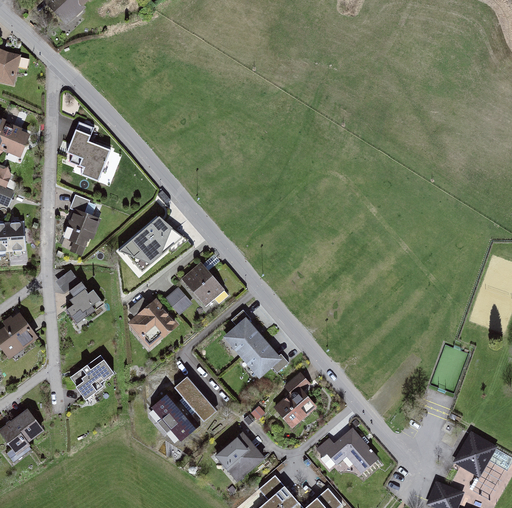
[(84,6),(91,0),(43,0),(66,26),(86,10),(84,6)]
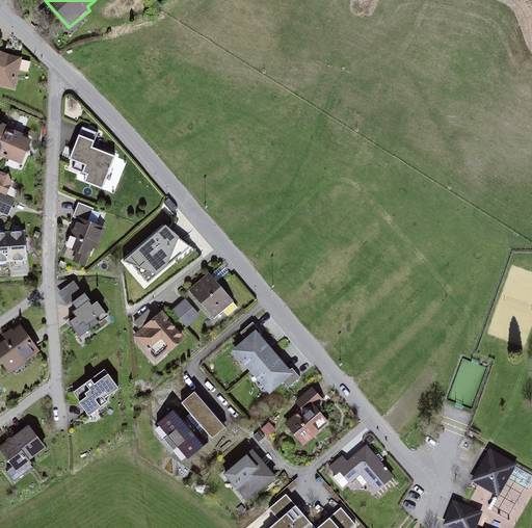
[(27,58),(0,47),(0,81),(16,87),(27,58)]
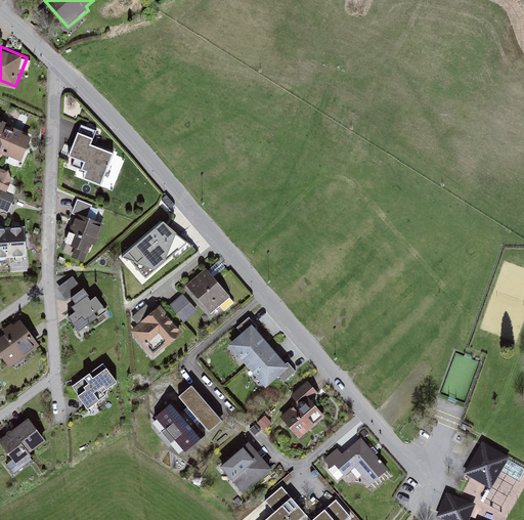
[(11,115),(0,110),(0,143),(28,155),(36,133),(8,123),(11,115)]
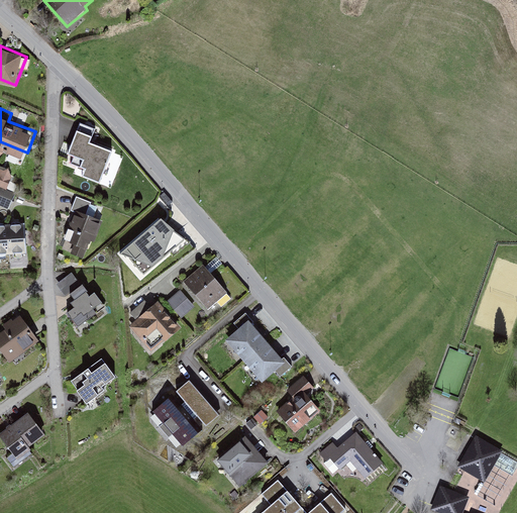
[(95,124),(81,117),(72,137),(66,135),(63,144),(68,146),(67,149),(74,154),(72,159),(85,165),(83,172),(99,180),(112,146),(90,138),(95,124)]
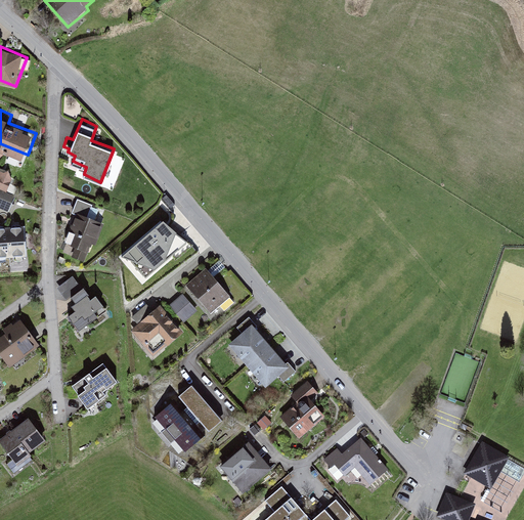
[(11,175),(0,170),(0,204),(12,210),(17,195),(6,190),(11,175)]
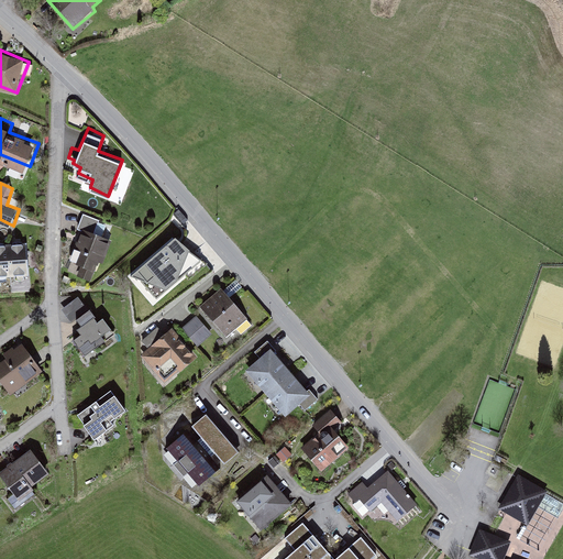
[(95,278),(113,223),(85,214),(65,267),(95,278)]
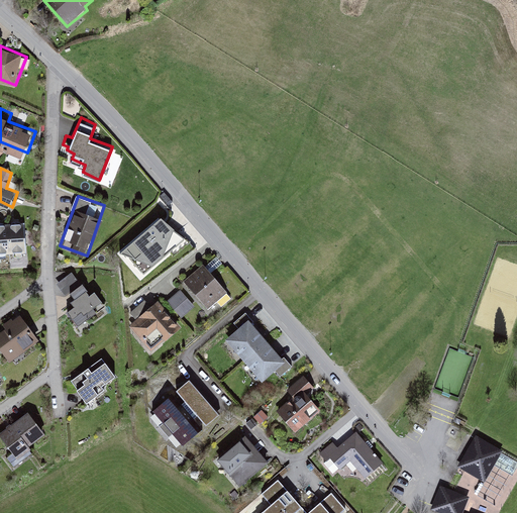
[(166,230),(157,219),(131,241),(148,264),(171,243),(162,233),(166,230)]
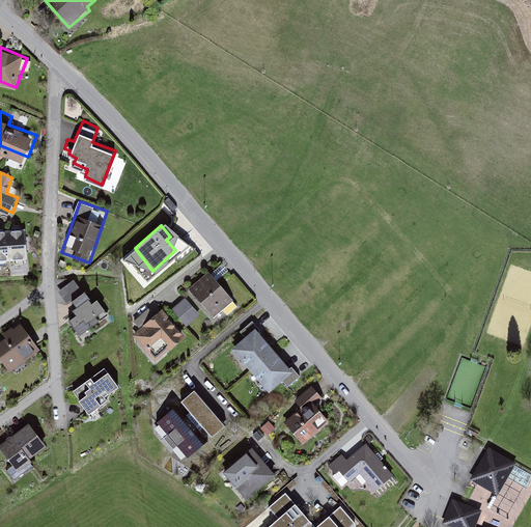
[(25,229),(0,230),(0,260),(27,259),(25,229)]
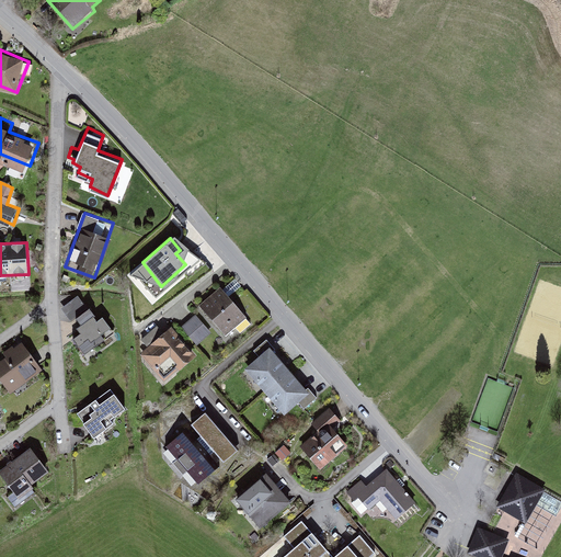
[(255,324),(221,286),(199,305),(230,341),(255,324)]
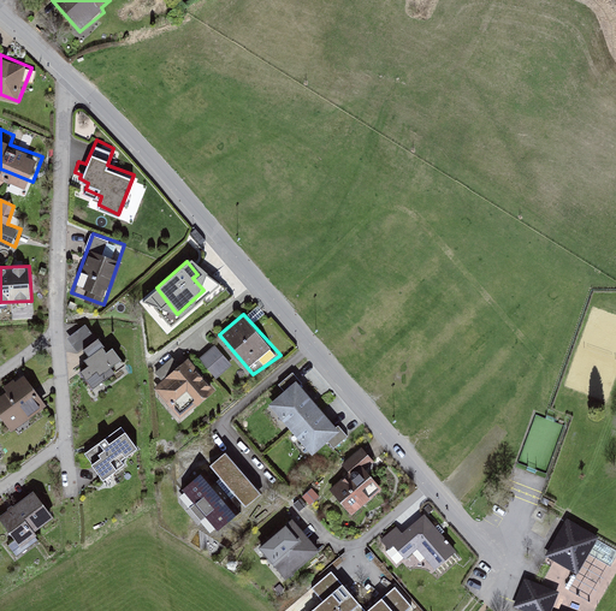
[(130,372),(89,322),(70,336),(88,359),(83,362),(88,368),(81,374),(98,395),(130,372)]
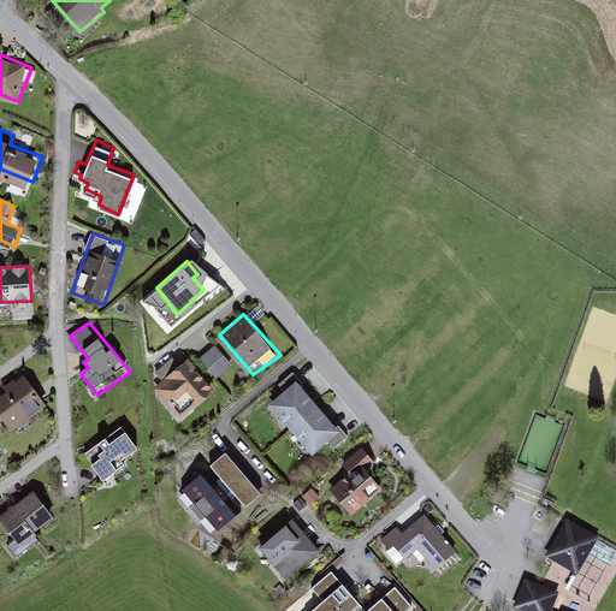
[(202,357),(219,377),(234,363),(217,344),(202,357)]
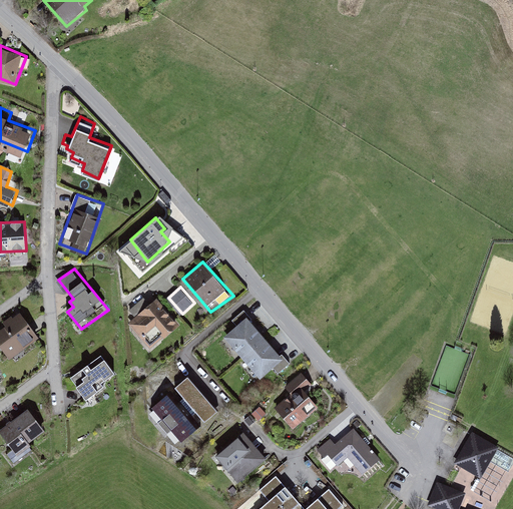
[(181,323),(160,298),(130,322),(152,349),(181,323)]
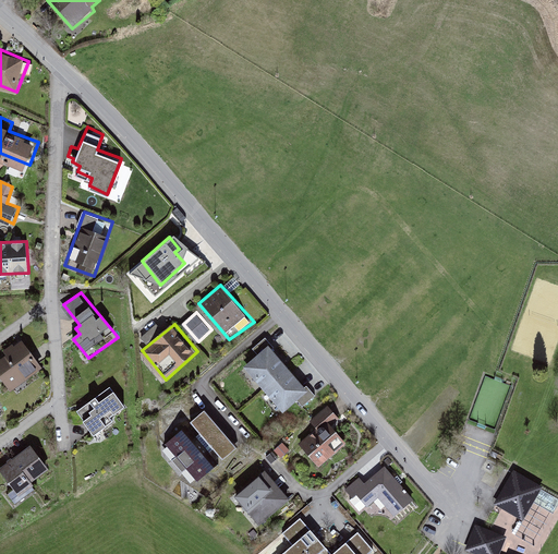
[(41,368),(22,341),(0,359),(0,378),(10,392),(41,368)]
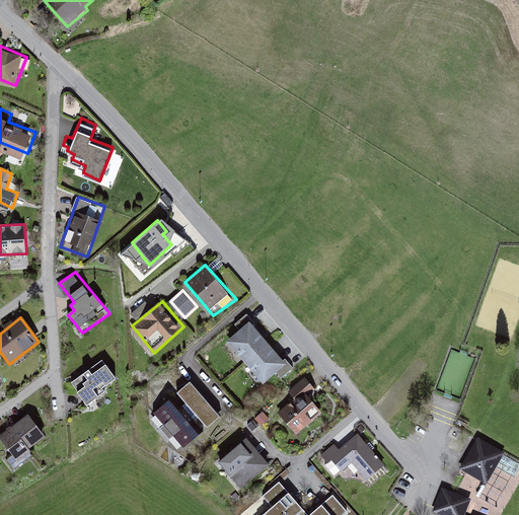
[(227,343),(263,384),(287,364),(249,323),(227,343)]
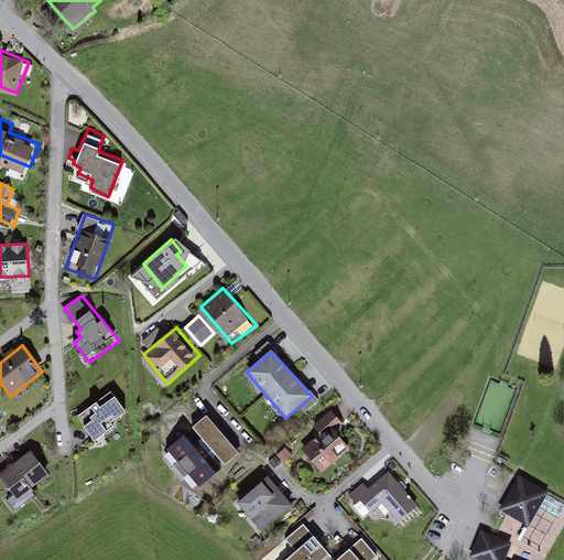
[(129,413),(110,389),(75,417),(94,444),(119,426),(117,422),(129,413)]
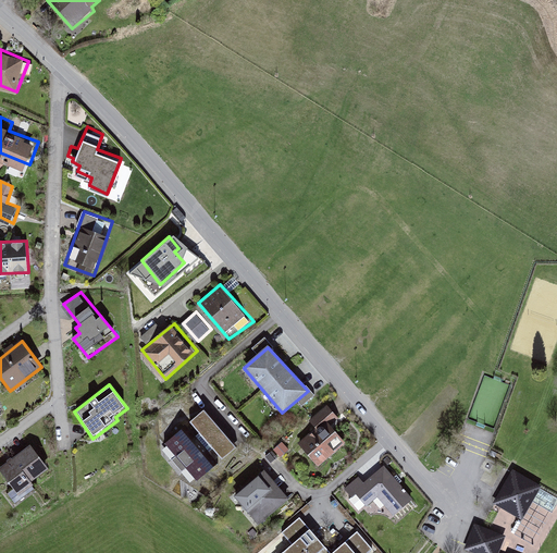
[(317,429),(299,443),(318,467),(346,445),(330,426),(337,421),(326,406),(310,420),(317,429)]
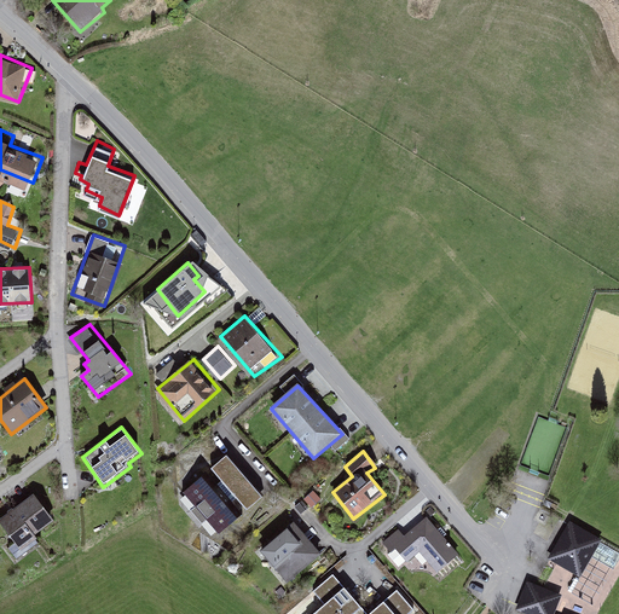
[(212,470),(246,509),(260,497),(226,458),(212,470)]
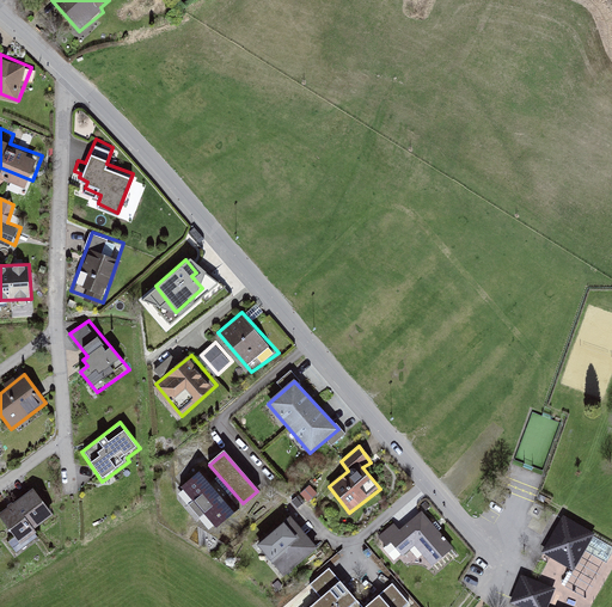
[(182,485),(218,526),(240,507),(203,466),(182,485)]
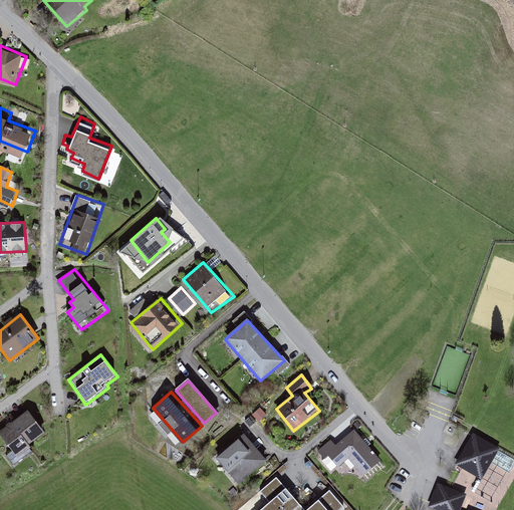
[(45,433),(28,411),(0,430),(0,434),(20,462),(32,453),(27,446),(45,433)]
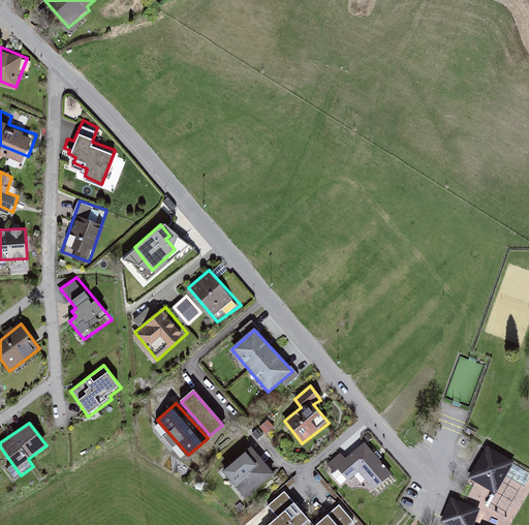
[(394,473),(366,441),(331,470),(342,484),(360,470),(377,488),(394,473)]
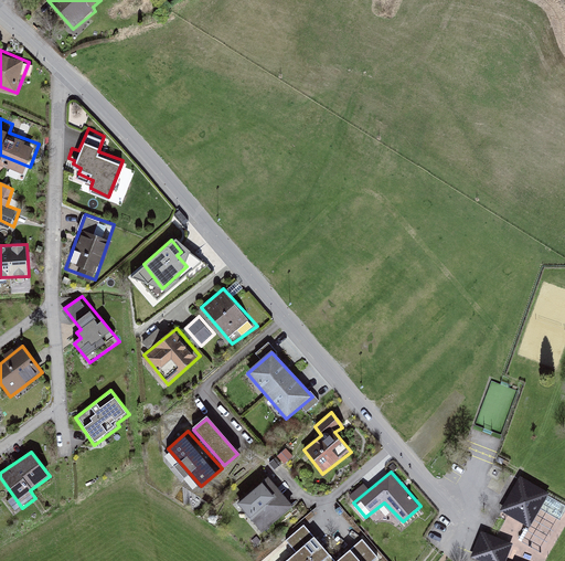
[(292,507),(267,477),(235,503),(260,532),(292,507)]
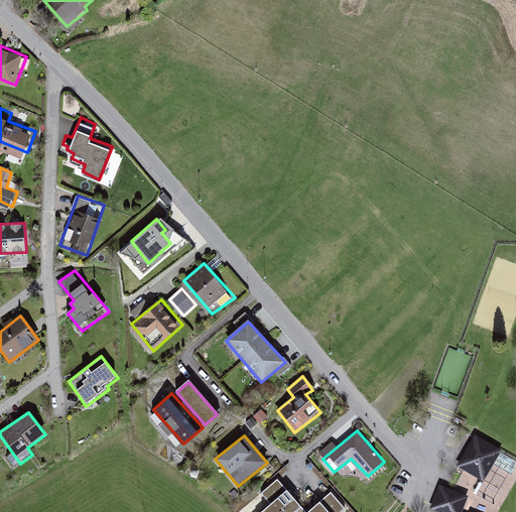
[(499,448),(477,436),(465,463),(463,468),(485,478),(499,448)]
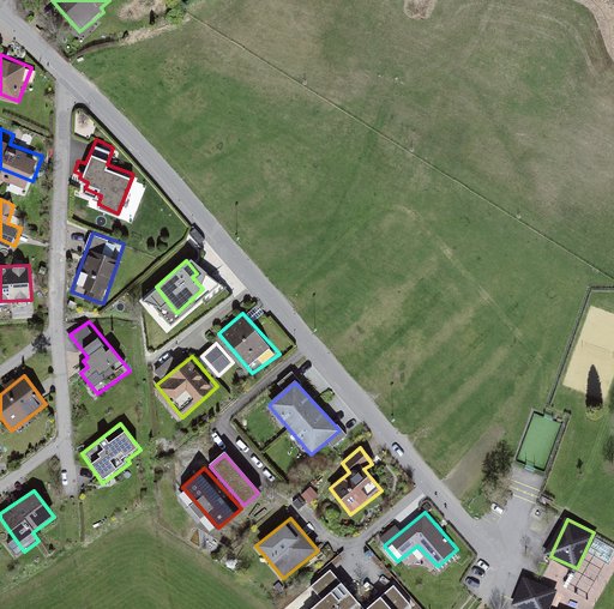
[(407,608),(415,602),(396,580),(366,608),(330,567),(307,586),(318,600),(307,608),(407,608)]
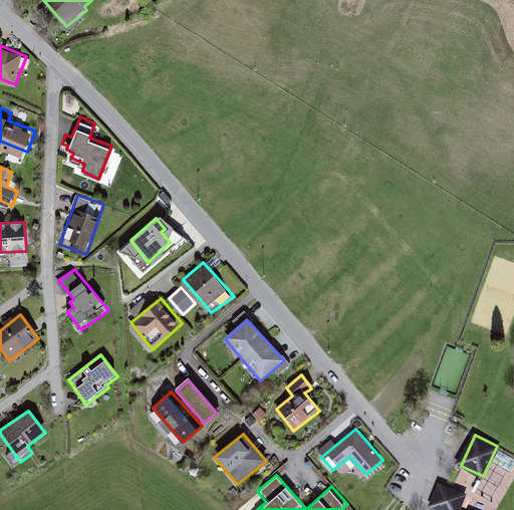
[(458,509),(466,492),(441,482),(438,487),(432,504),(448,509),(458,509)]
